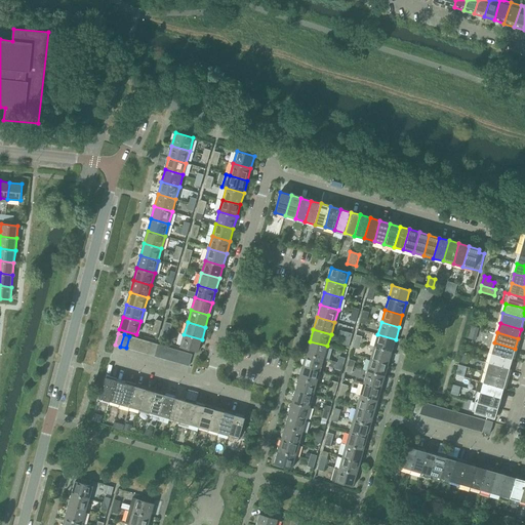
[(202,339),(184,334),(180,347),(198,352),(202,339)]
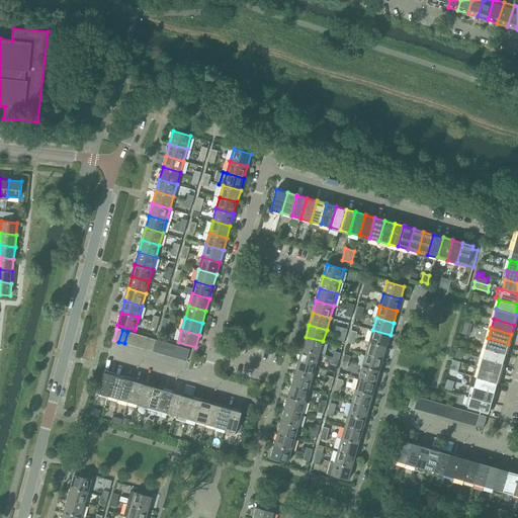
[(372,330),(369,342),(386,347),(391,335),(372,330)]
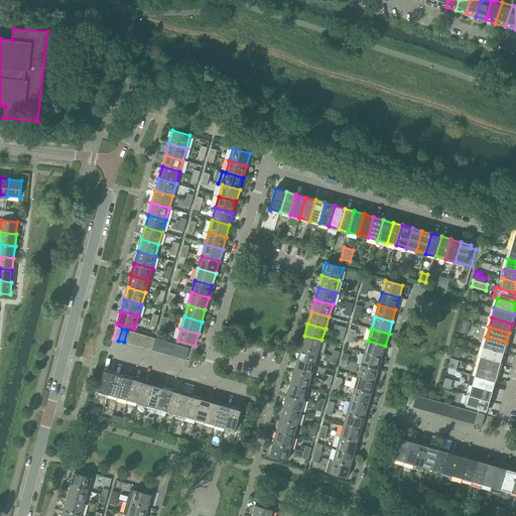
[(124,342),(130,344),(133,332),(127,331),(124,342)]
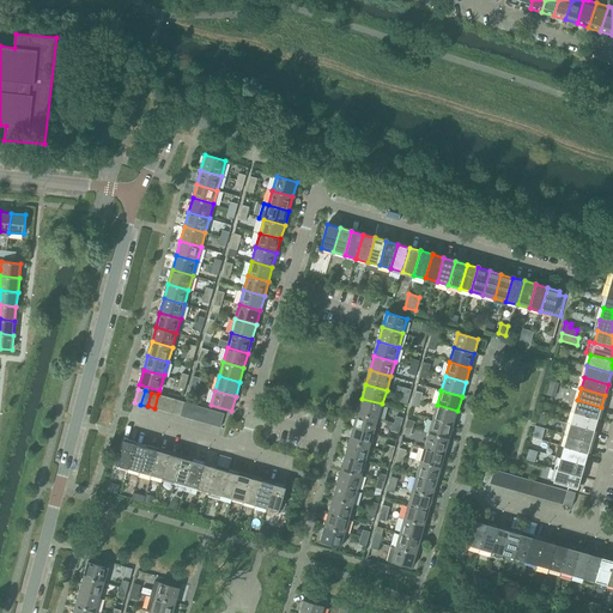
[(155,408),(161,410),(164,396),(158,394),(155,408)]
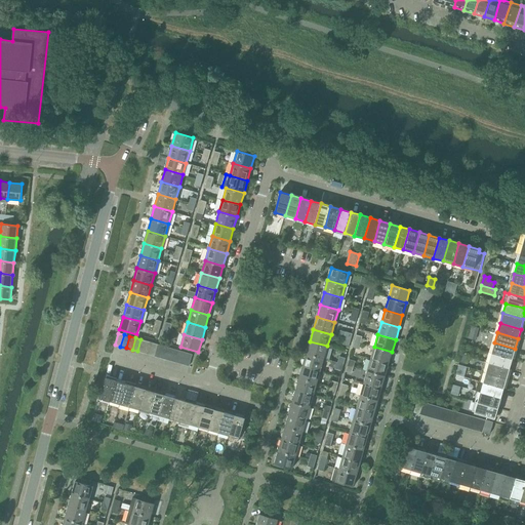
[(137,351),(144,353),(147,341),(140,339),(137,351)]
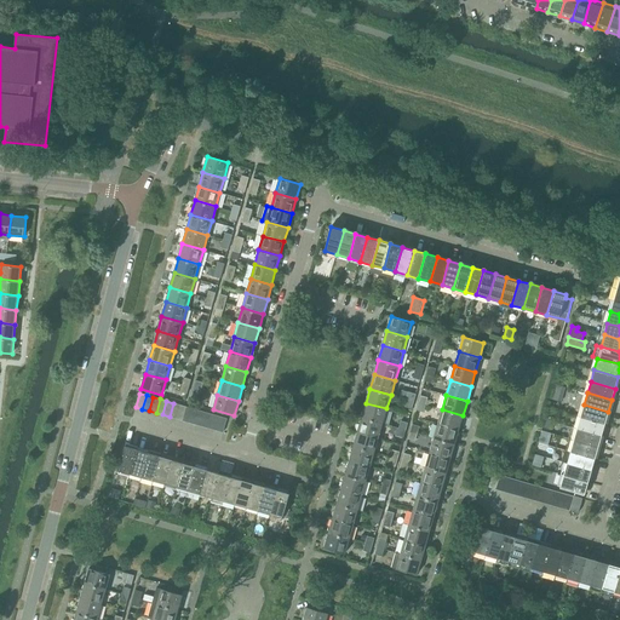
[(170,417),(176,419),(181,405),(173,403),(170,417)]
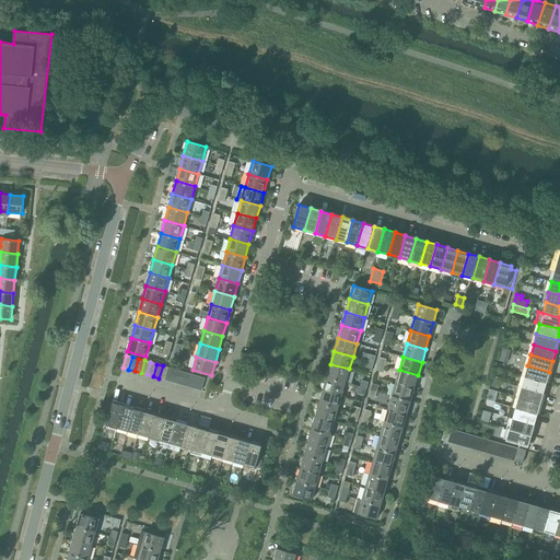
[(330,364),(327,376),(346,382),(349,369),(330,364)]
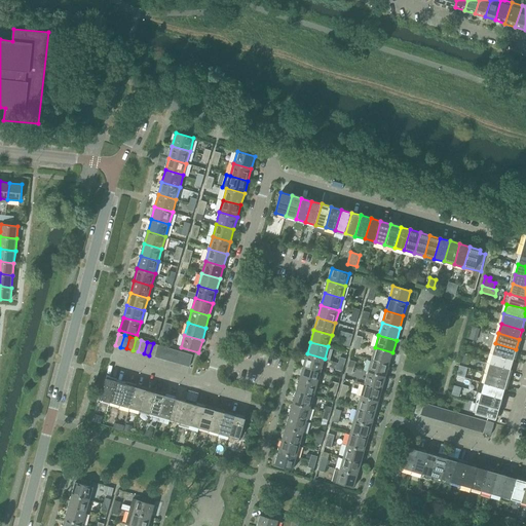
[(149,355),(155,357),(158,345),(153,343),(149,355)]
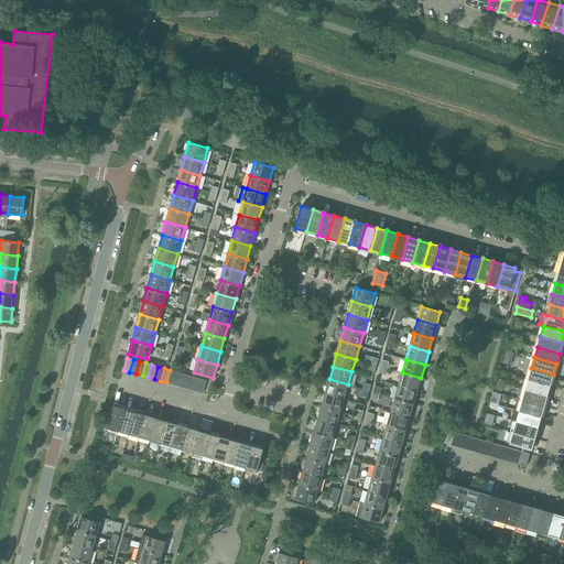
[(531,368),(528,379),(550,384),(553,375),(531,368)]
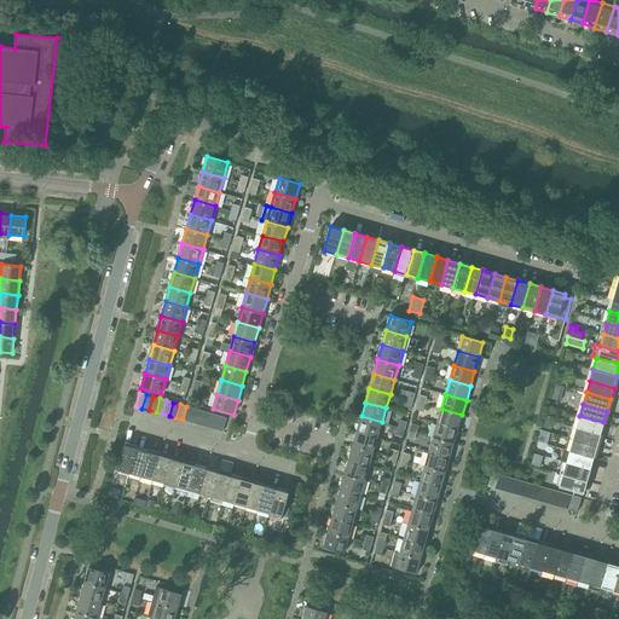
[(183,420),(189,422),(194,408),(186,406),(183,420)]
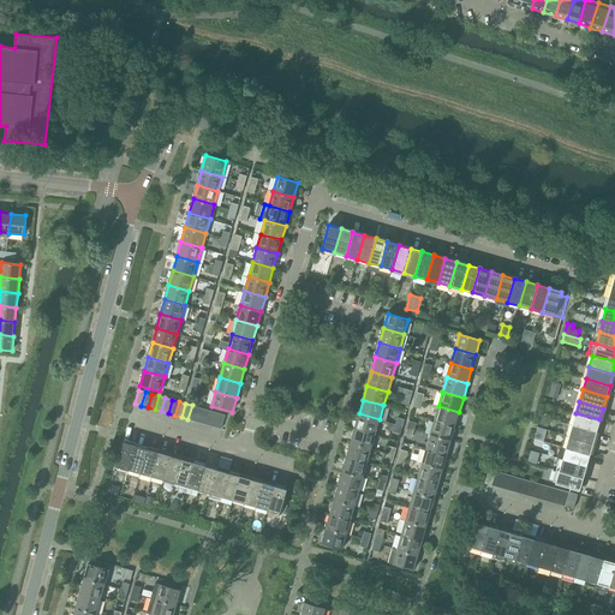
[(187,419),(195,421),(198,407),(192,405),(187,419)]
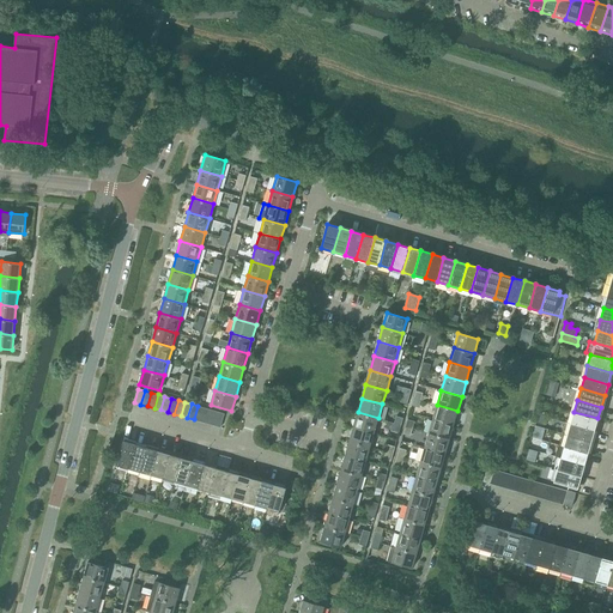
[(437,405),(432,419),(454,425),(457,411),(437,405)]
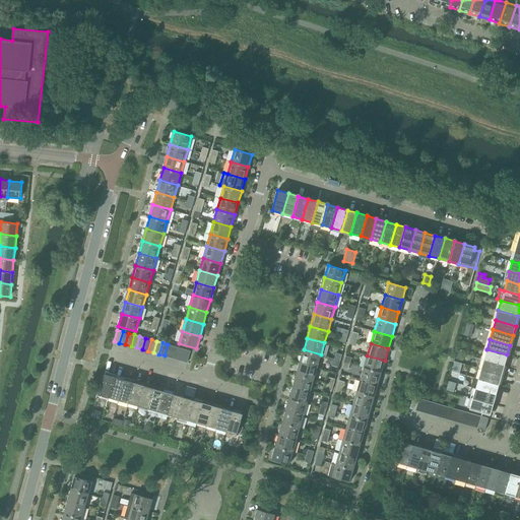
[(165,355),(171,358),(174,346),(168,344),(165,355)]
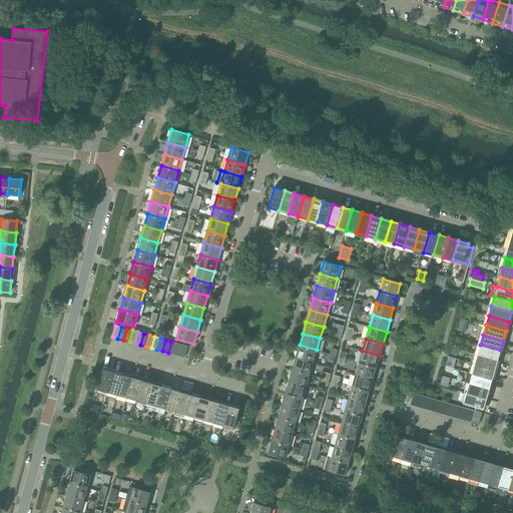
[(168,353),(173,355),(176,343),(171,342),(168,353)]
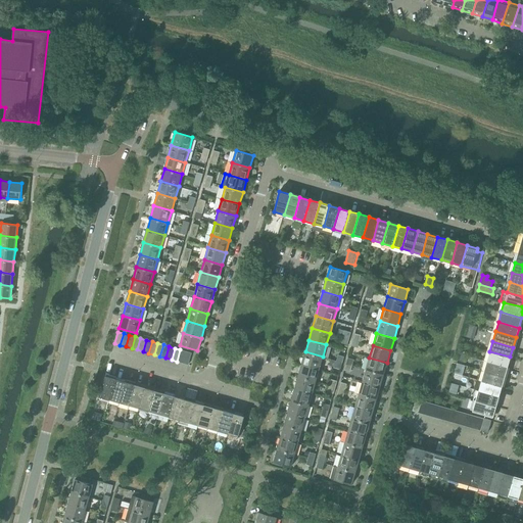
[(177,362),(183,363),(186,351),(180,349),(177,362)]
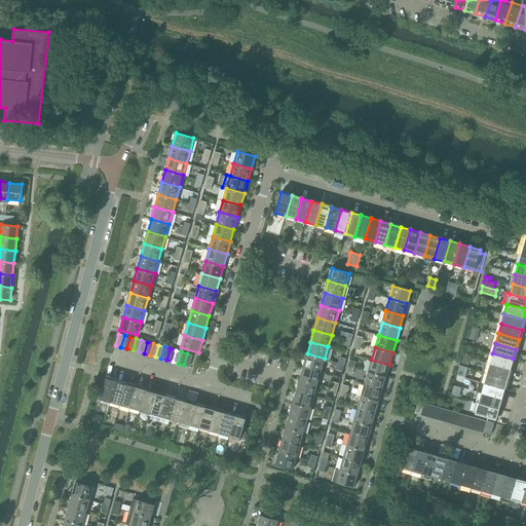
[(187,353),(184,365),(189,367),(193,354),(187,353)]
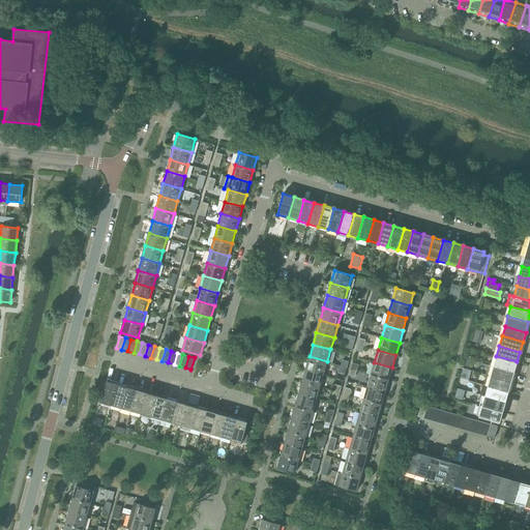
[(310,356),(305,369),(323,374),(327,361),(310,356)]
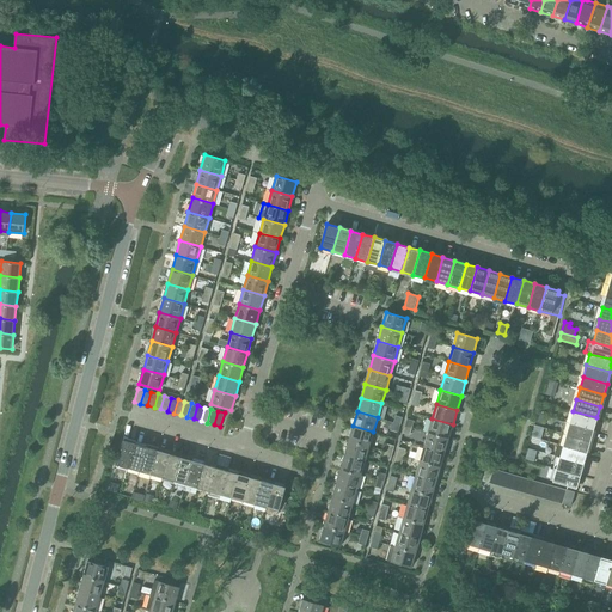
[(573,411),(570,422),(594,429),(597,417),(573,411)]
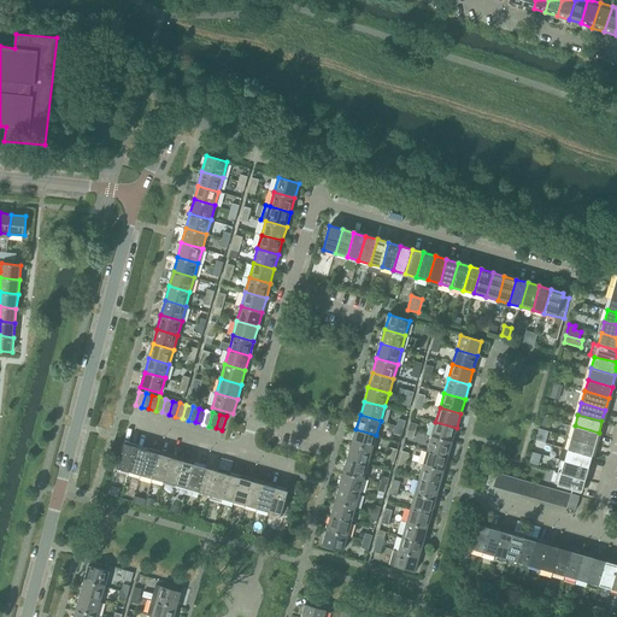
[(435,422),(432,436),(452,441),(457,428),(435,422)]
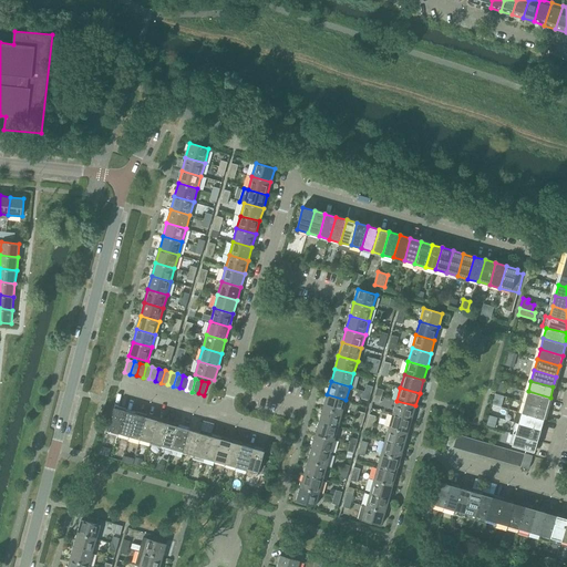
[(528,391),(525,402),(547,409),(550,398),(528,391)]
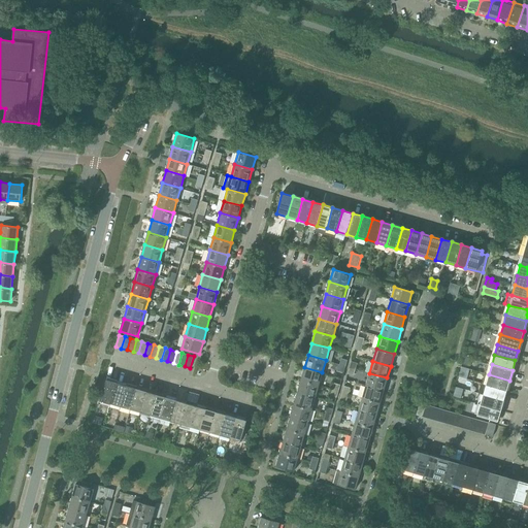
[(304,367),(301,380),(319,385),(322,372),(304,367)]
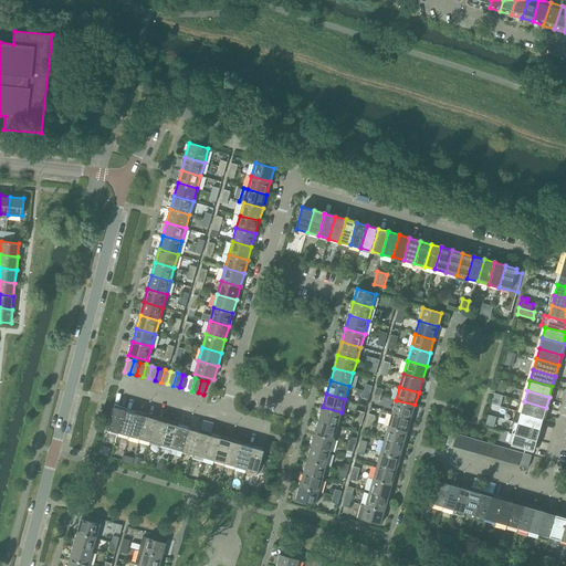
[(492,404),(501,406),(503,396),(495,394),(492,404)]
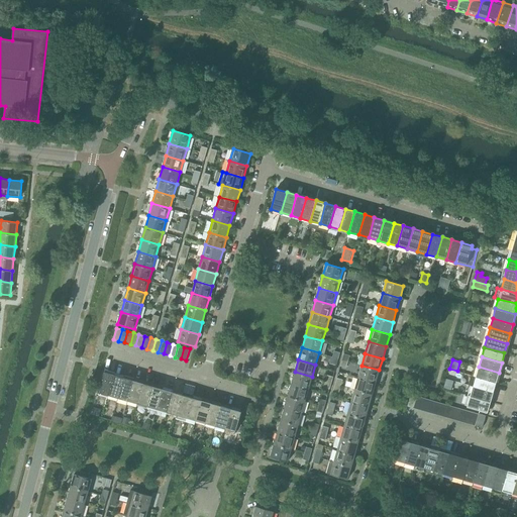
[(362,366),(358,377),(376,382),(379,370),(362,366)]
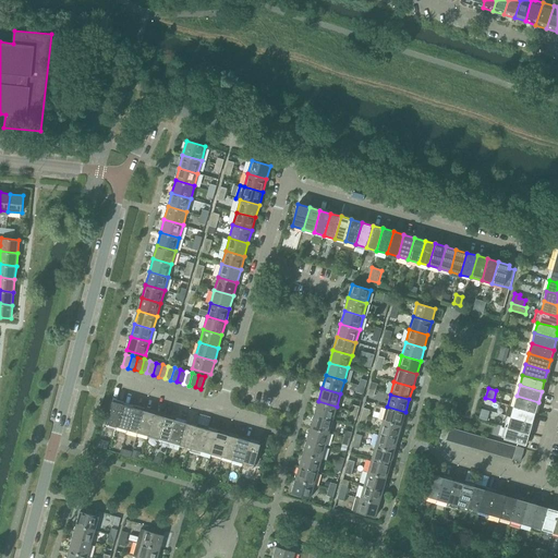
[(538,402),(517,396),(513,405),(535,412),(538,402)]
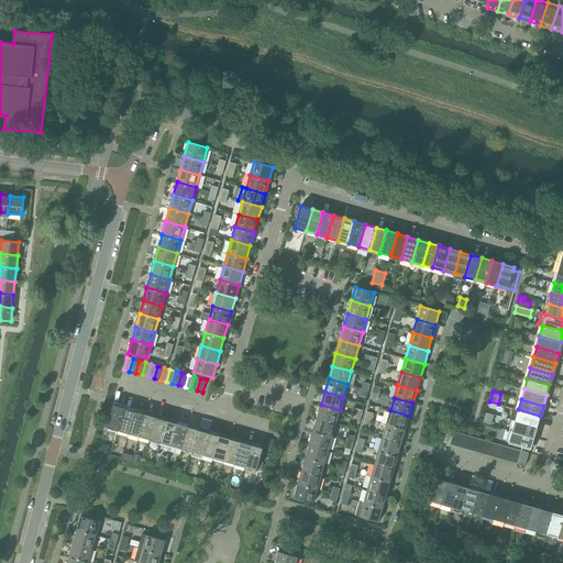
[(107,427),(119,430),(124,408),(113,405),(107,427)]
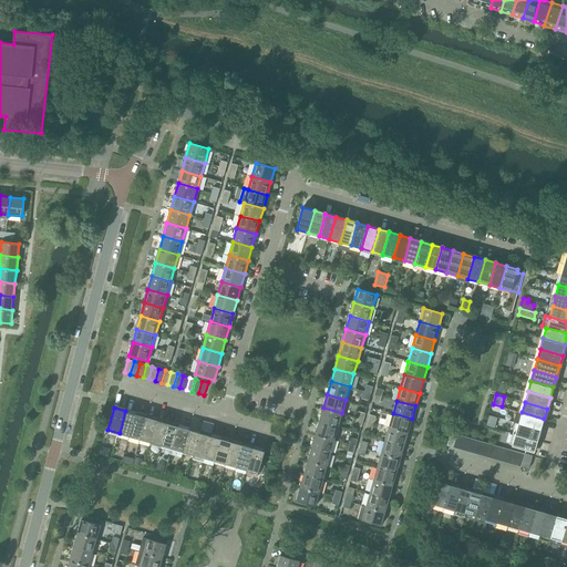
[(323,408),(319,421),(339,426),(342,413),(323,408)]
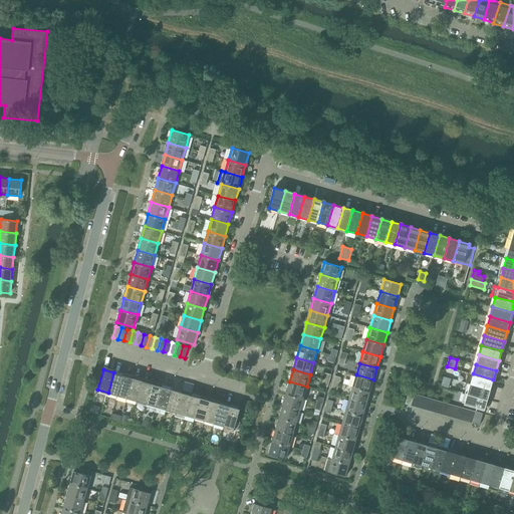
[(107,396),(116,399),(123,375),(113,372),(108,393),(107,396)]
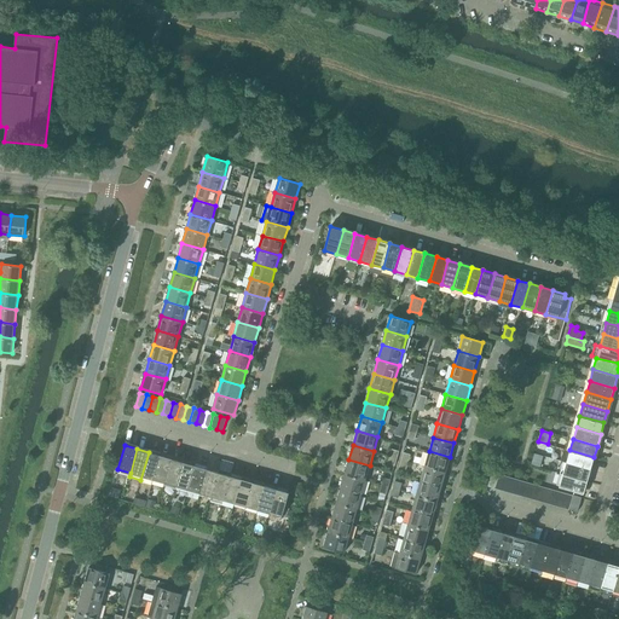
[(570,450),(563,449),(560,461),(566,462),(590,469),(594,457),(570,450)]
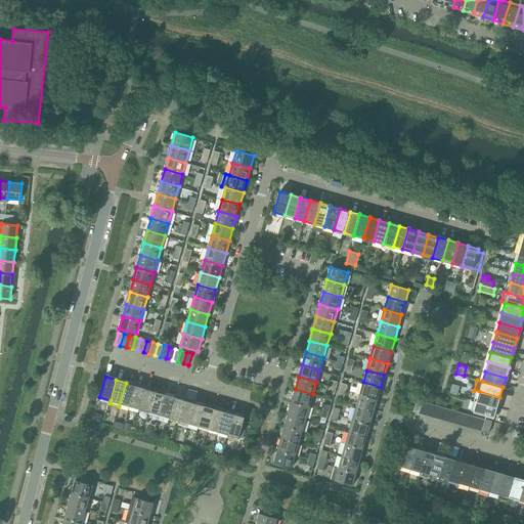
[(363,382),(359,394),(378,399),(381,387),(363,382)]
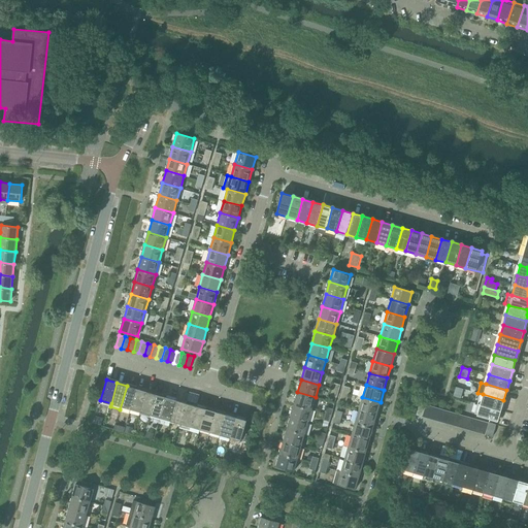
[(130,413),(131,409),(137,388),(127,386),(120,409),(130,413)]
